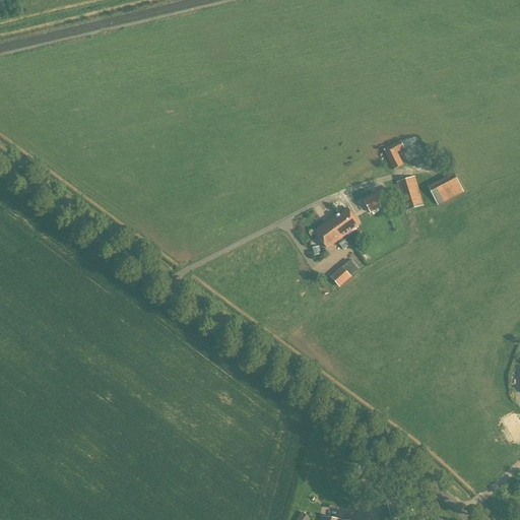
[(404,148),(401,140),(384,150),(393,171),(403,165),(397,152),(404,148)]
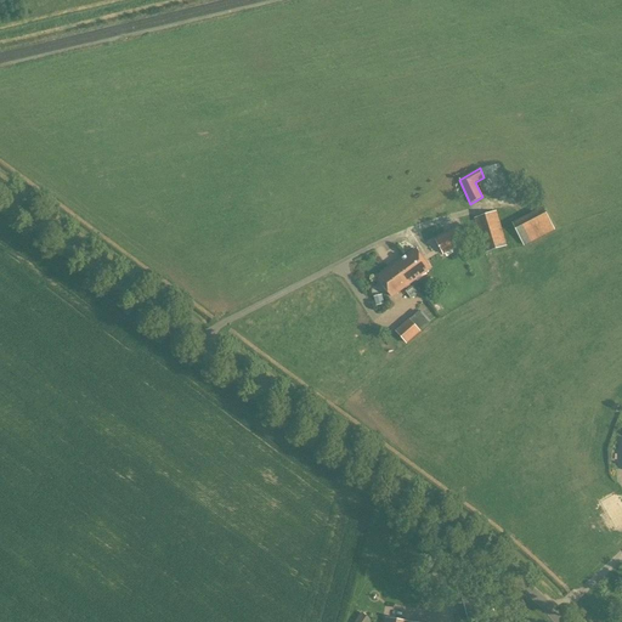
[(512,224),(522,246),(554,228),(543,207),(512,224)]
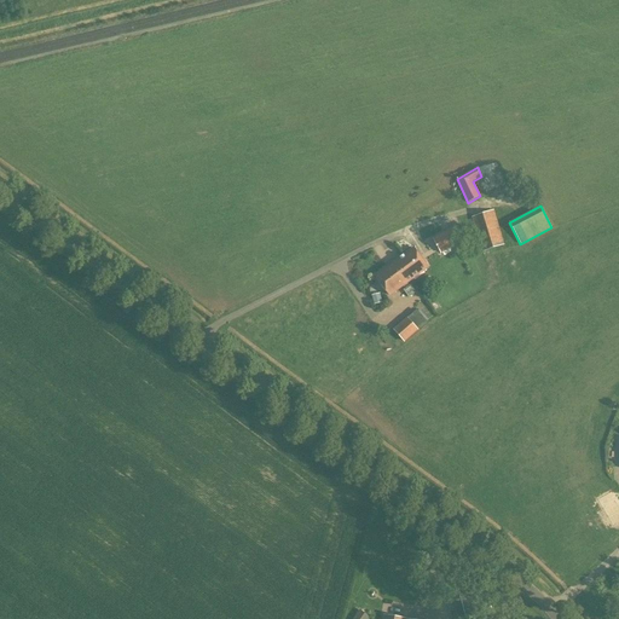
[(472,217),(481,252),(504,244),(493,210),(472,217)]
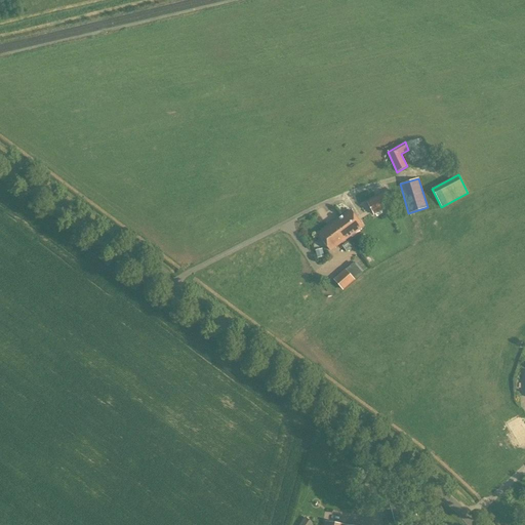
[(385,192),(367,203),(374,215),(393,205),(385,192)]
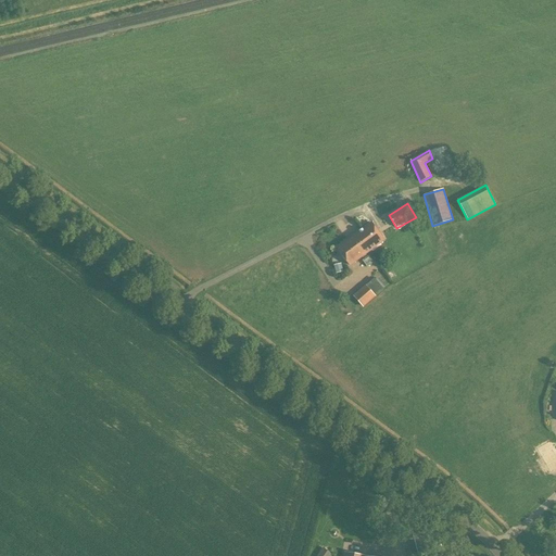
[(371,223),(359,231),(365,240),(361,243),(367,253),(384,240),(371,223)]
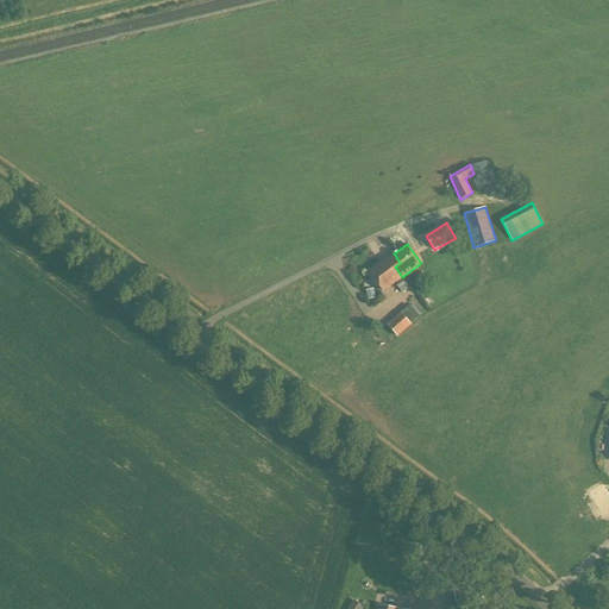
[(400,263),(394,253),(369,271),(383,292),(402,277),(395,267),(400,263)]
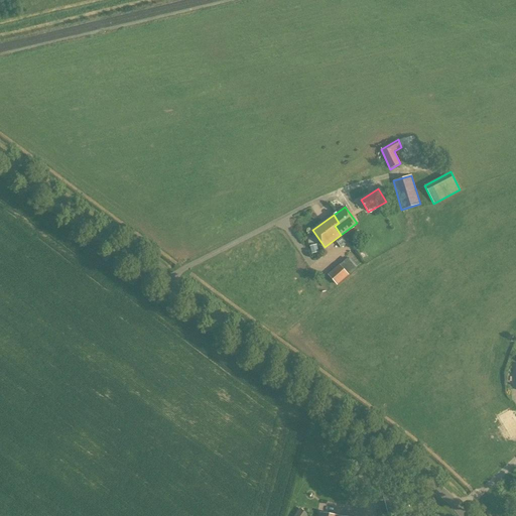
[(342,238),(337,242),(341,248),(346,244),(342,238)]
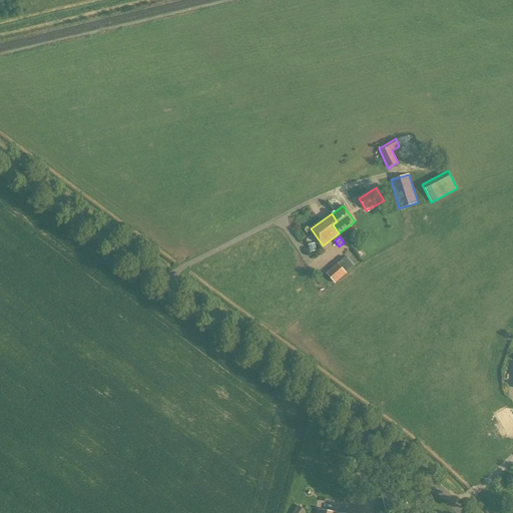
[(338,264),(327,273),(326,274),(336,285),(347,274),(354,268),(346,258),(338,264)]
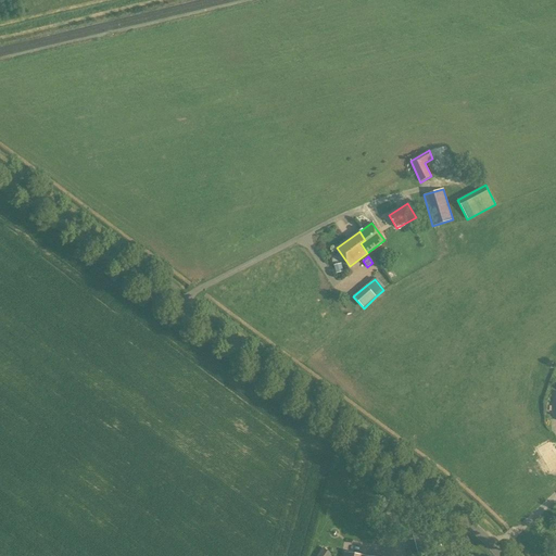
[(555,454),(551,444),(539,451),(547,465),(555,459),(555,454)]
